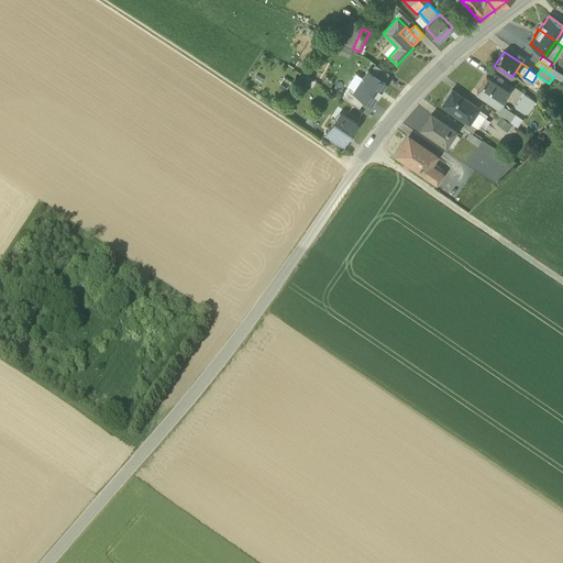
[(354,91),(365,98),(372,102),(376,96),(377,97),(382,90),(381,89),(385,83),(367,70),(354,91)]
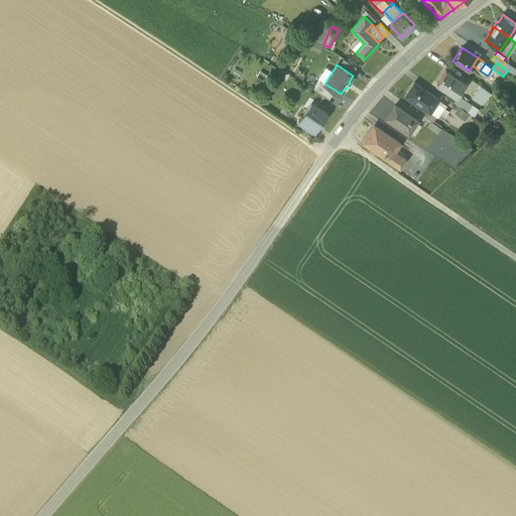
[(466,84),(445,70),(436,84),(443,88),(457,97),(458,96),(466,84)]
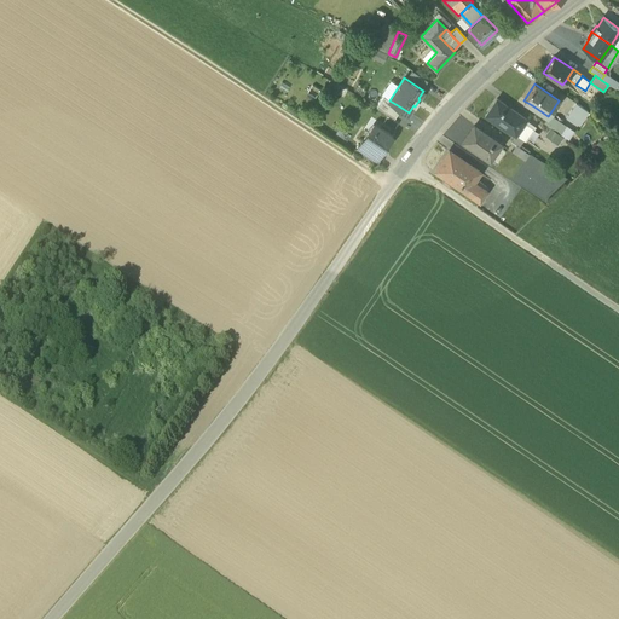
[(376,106),(394,119),(401,108),(389,100),(383,96),(376,106)]
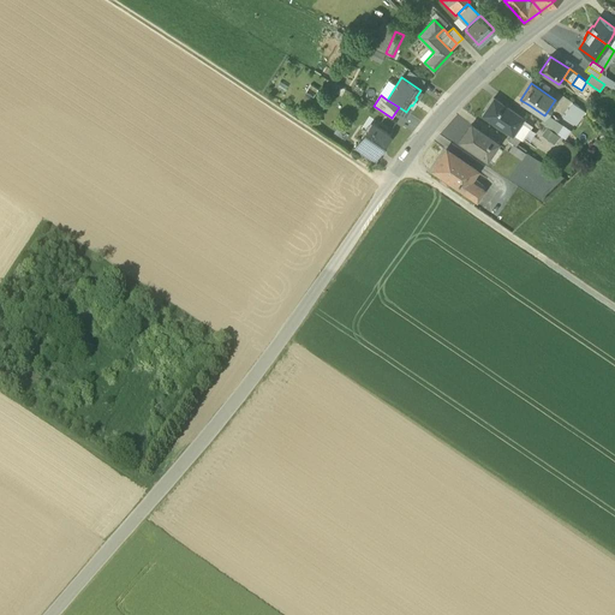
[(524,119),(494,99),(482,114),(512,135),(513,133),(521,121),(524,119)]
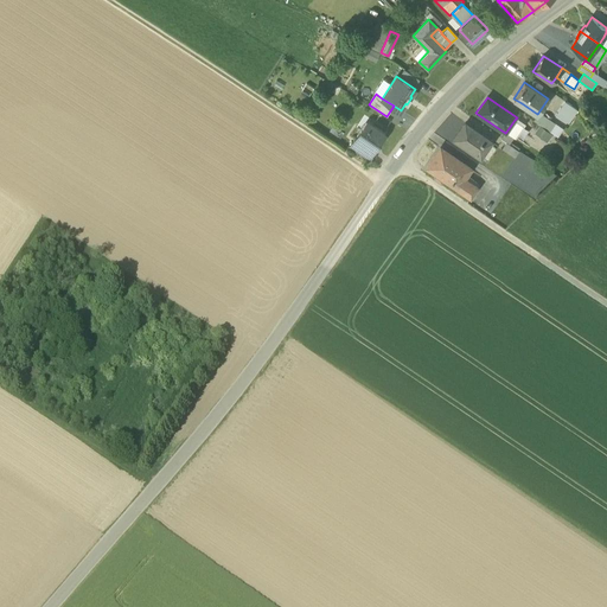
[(576,109),(564,101),(555,115),(567,123),(576,109)]
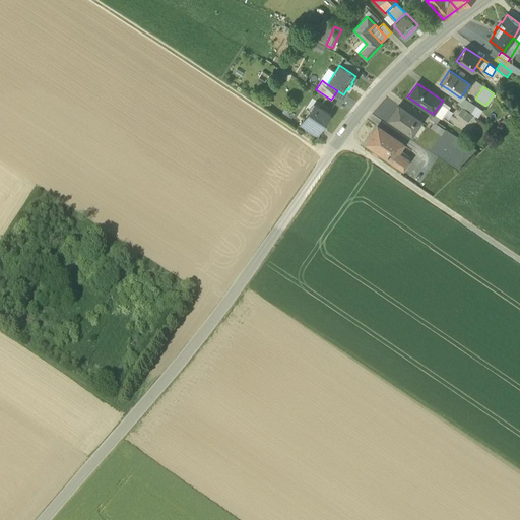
[(475,106),(461,96),(460,98),(457,103),(471,113),(475,106)]
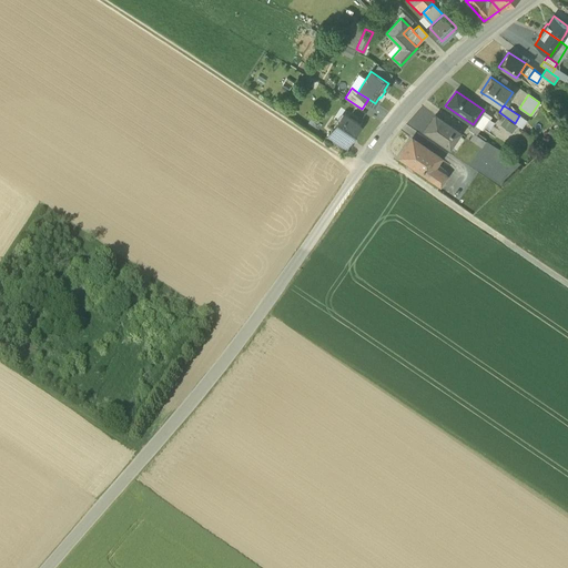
[(482,112),(474,123),(480,128),(485,121),(486,119),(486,115),(484,113),(482,112)]
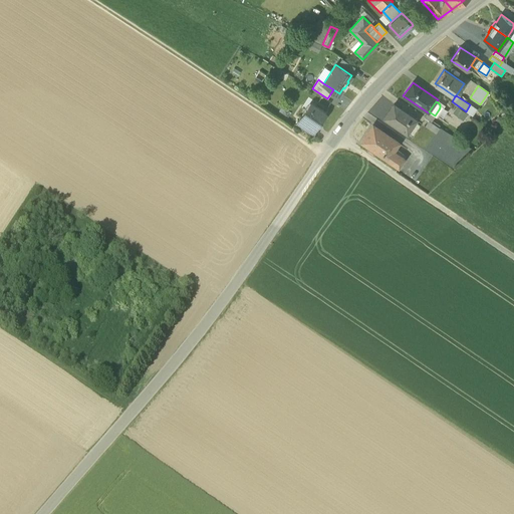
[(326,112),(310,102),(300,118),(315,129),(316,129),(326,112)]
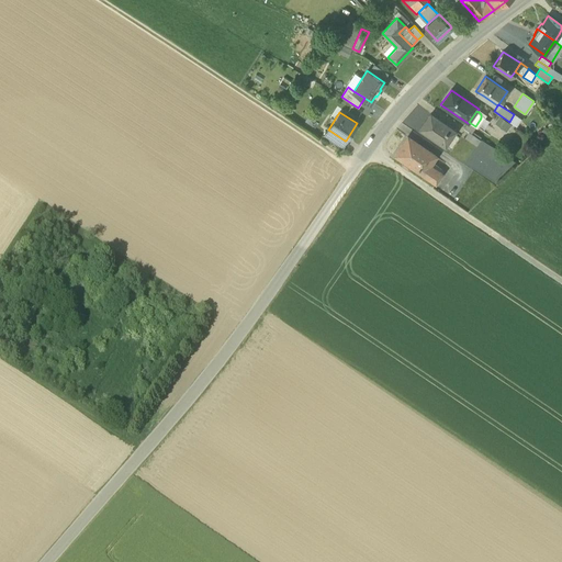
[(454,132),(430,114),(419,130),(445,146),(454,132)]
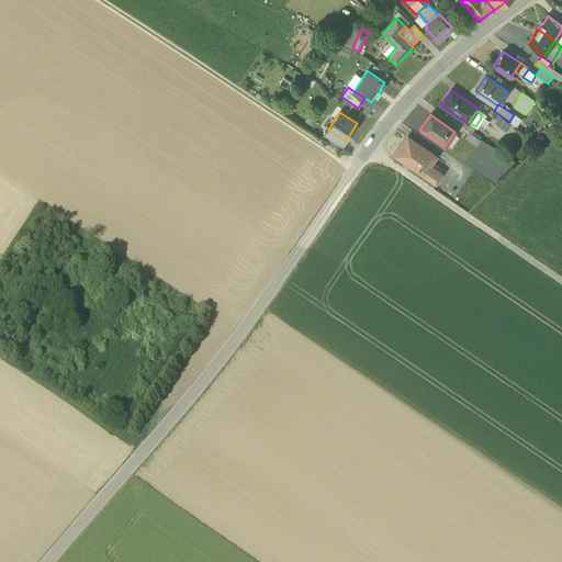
[(521,120),(514,114),(509,122),(516,126),(521,120)]
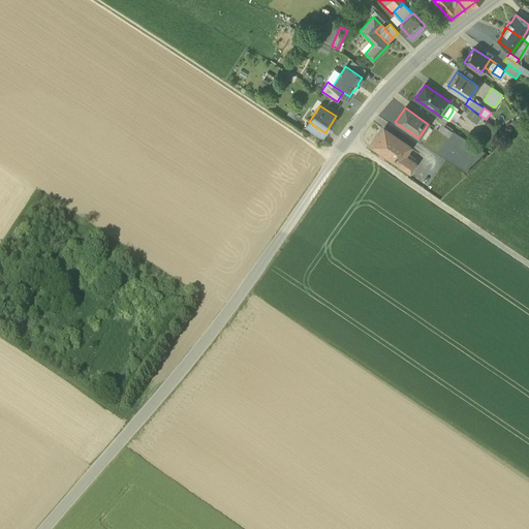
[(478,116),(471,111),(467,116),(474,121),(478,116)]
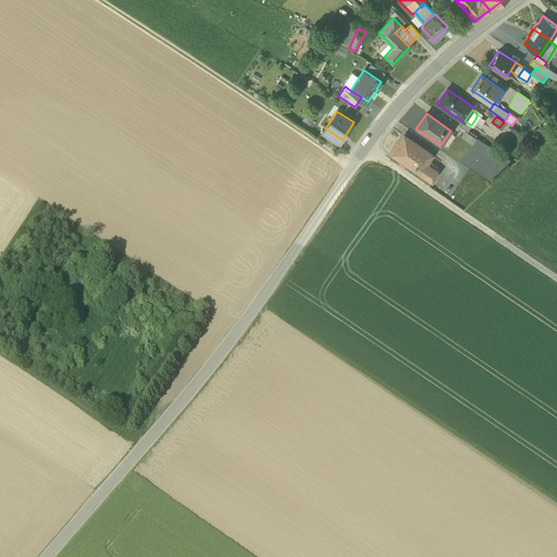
[(471,125),(465,121),(463,122),(459,127),(465,131),(467,132),(471,125)]
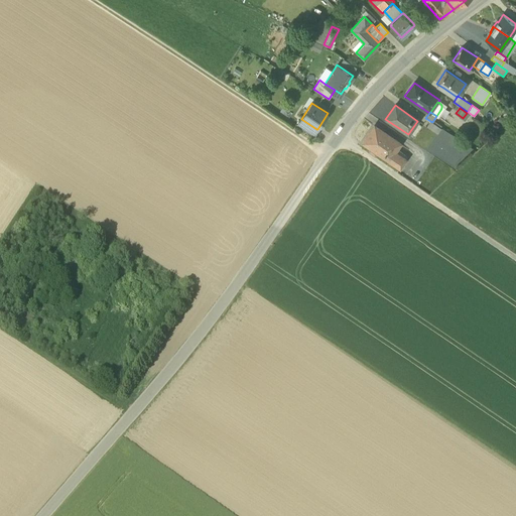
[(316,129),(301,119),(297,124),(314,135),(317,129),(316,129)]
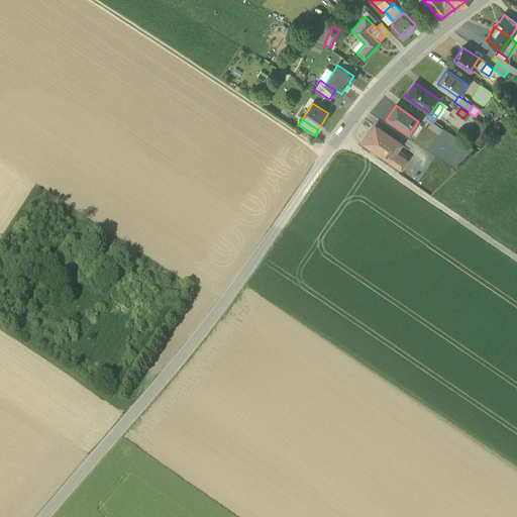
[(433,122),(431,121),(427,126),(437,133),(441,128),(433,122)]
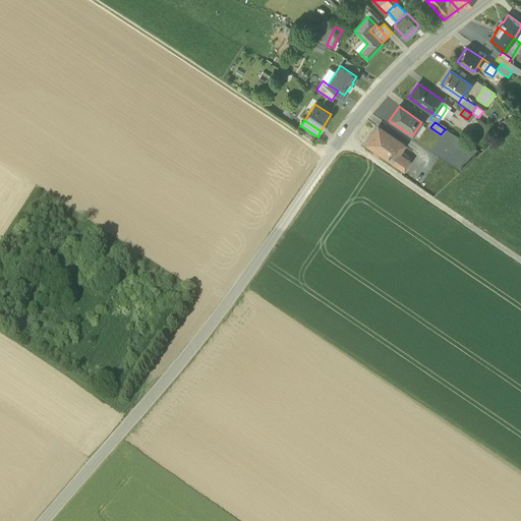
[(404,146),(378,127),(366,143),(374,150),(372,152),(379,156),(381,154),(404,170),(409,162),(398,154),(404,146)]
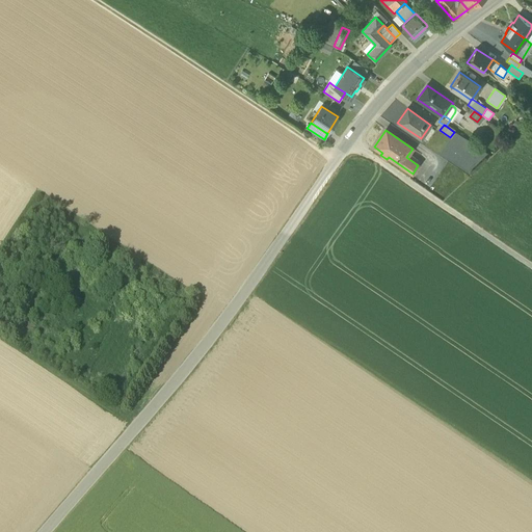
[(469,174),(485,151),(456,131),(441,155),(469,174)]
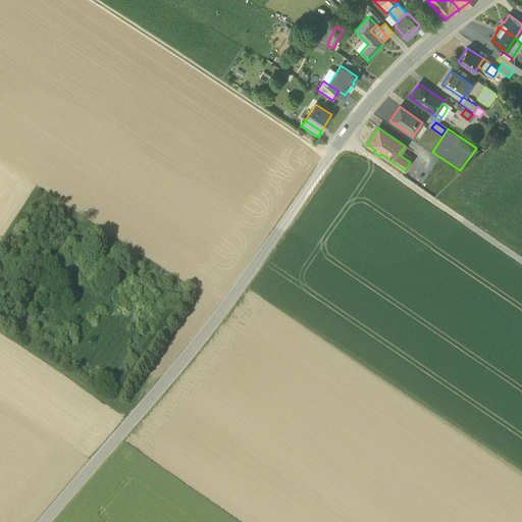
[(82,273),(71,267),(62,280),(72,288),(82,273)]
